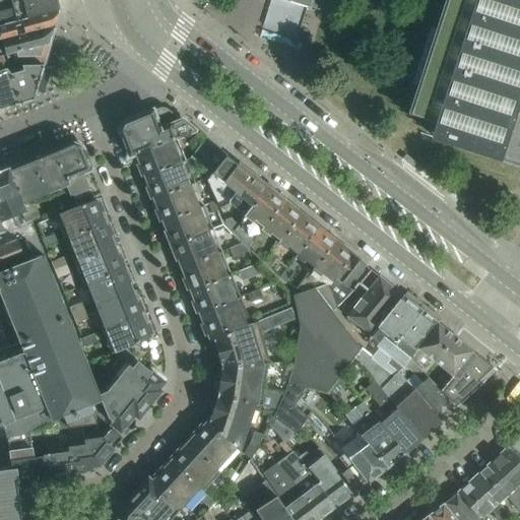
[(60,9),(57,0),(0,0),(0,25),(6,24),(5,23),(60,9)]
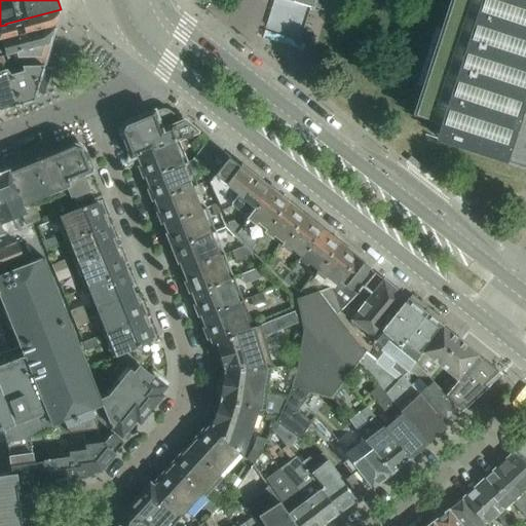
[(273,0),(264,31),(264,32),(263,37),(262,38),(296,49),(297,48),(298,43),(299,42),(310,7),(312,8),(312,7),(314,0),(273,0)]
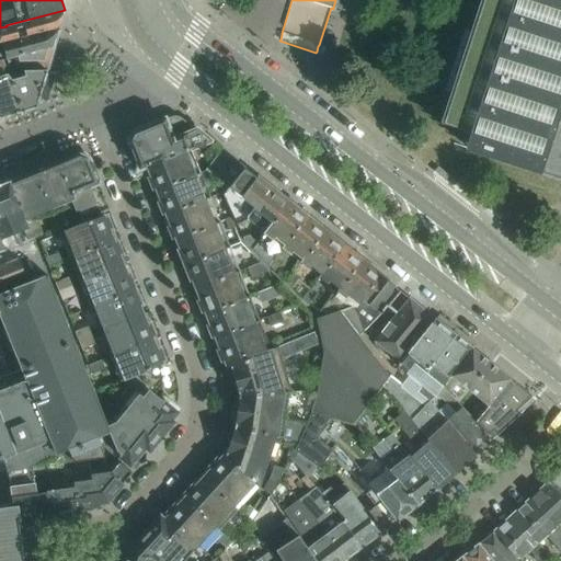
[(560,181),(560,0),(479,0),(469,31),(465,29),(445,91),(449,92),(439,123),(442,124),(458,129),(464,132),(471,134),(467,148),(467,149),(467,151),(560,181)]
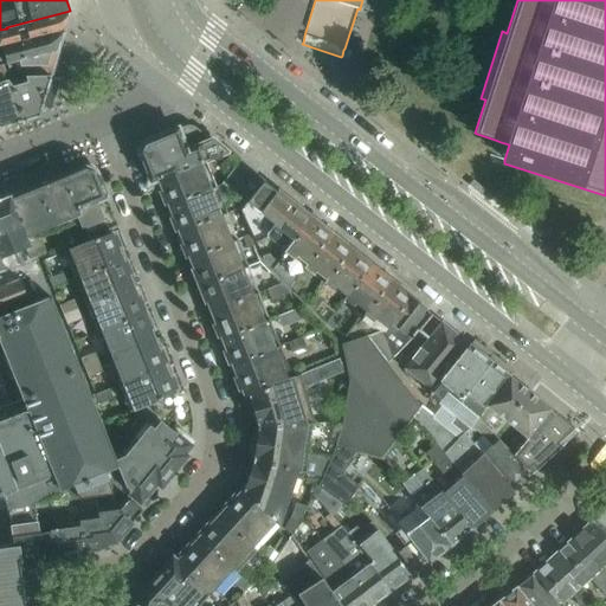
[(31,40),(64,32),(70,11),(6,27),(7,28),(0,30),(0,47),(2,47),(21,43),(18,31),(27,27),(31,40)]
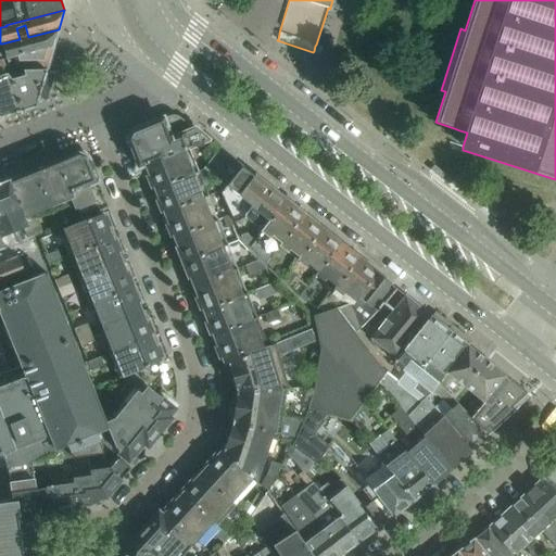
[(54,46),(59,29),(28,37),(20,39),(2,43),(7,59),(54,46)]
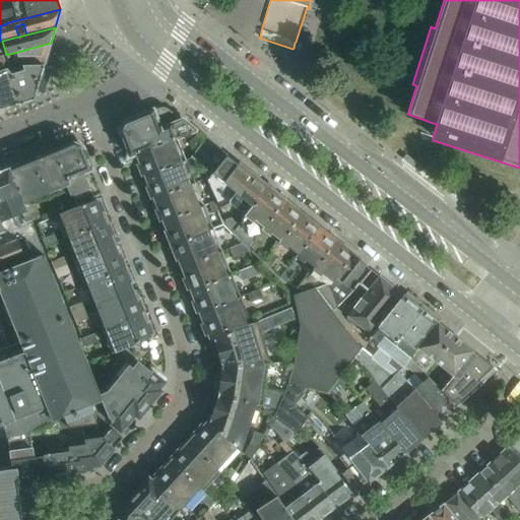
[(23,64),(44,65),(51,43),(6,55),(4,55),(8,69),(23,64)]
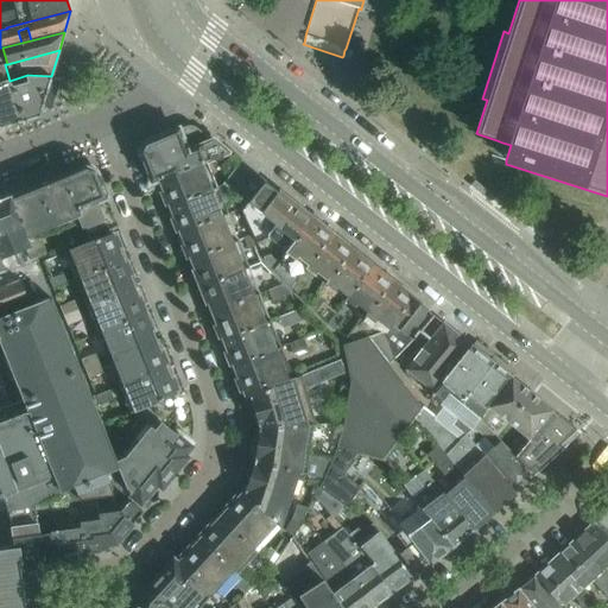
[(0,127),(39,115),(51,76),(27,75),(29,81),(13,87),(10,81),(0,83),(0,127)]
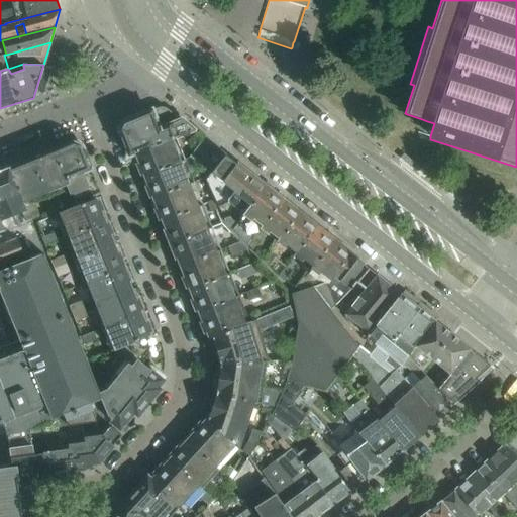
[(172,139),(193,130),(167,109),(166,108),(164,108),(163,107),(161,107),(159,107),(158,108),(133,117),(134,118),(125,122),(125,121),(123,122),(124,125),(123,129),(119,131),(120,132),(126,147),(125,147),(129,157),(137,153),(172,139)]
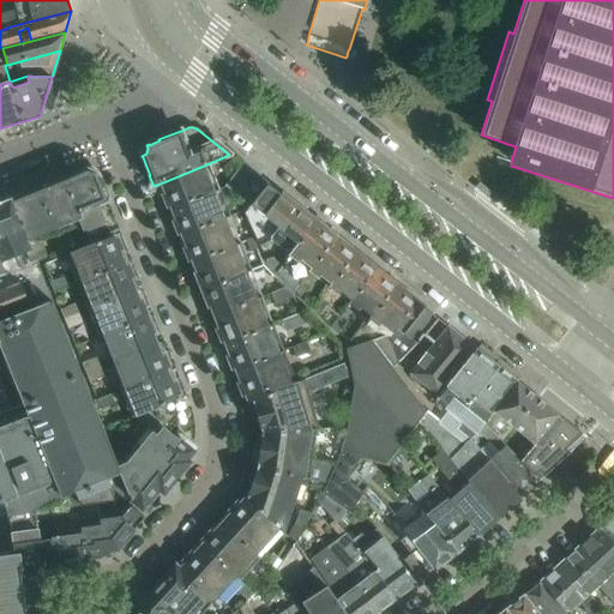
[(215,191),(204,166),(163,182),(167,193),(166,199),(168,205),(173,206),(173,208),(215,191)]
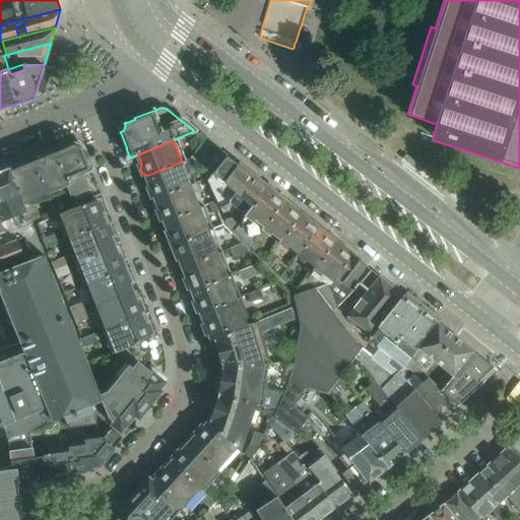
[(101,193),(87,158),(85,159),(81,149),(83,149),(82,147),(78,148),(74,147),(72,143),(70,144),(71,145),(62,149),(61,147),(56,149),(73,195),(76,203),(101,193)]
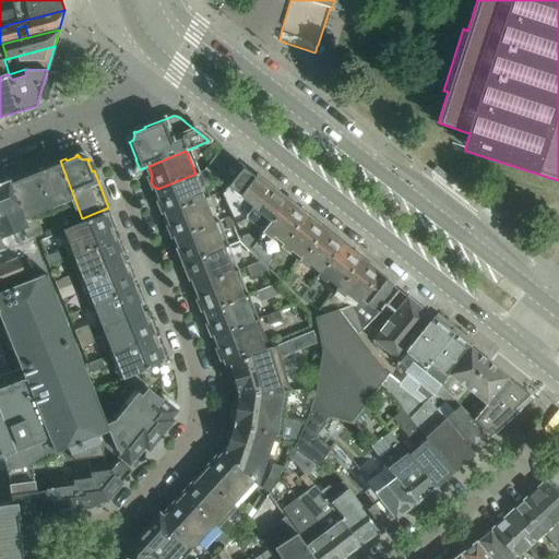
[(228,188),(244,168),(233,159),(217,179),(228,188)]
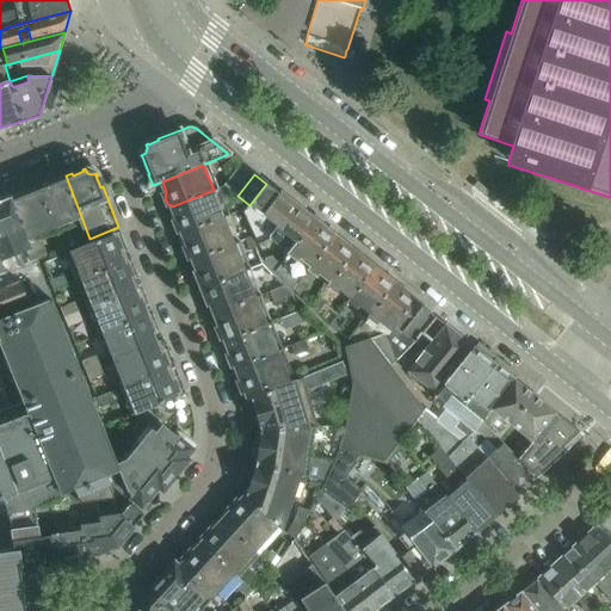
[(86,229),(66,176),(38,186),(55,228),(78,218),(82,230),(86,229)]
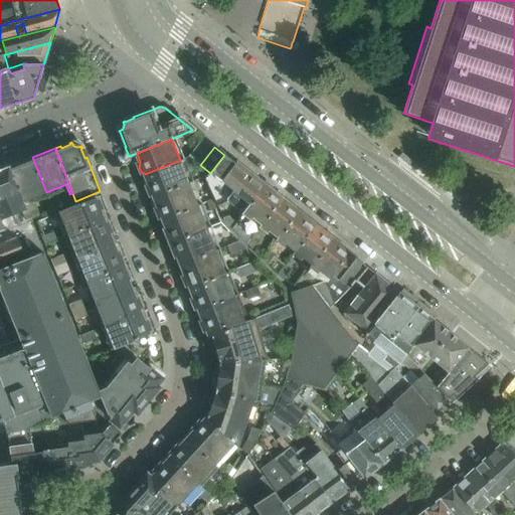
[(223,203),(247,173),(224,155),(210,173),(205,179),(217,205),(223,203)]
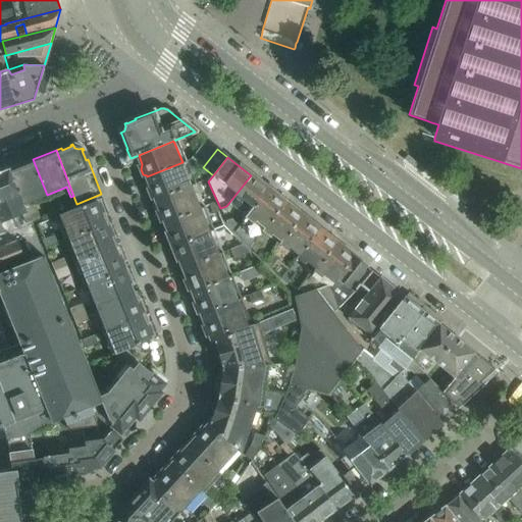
[(47,195),(33,159),(9,168),(23,204),(47,195)]
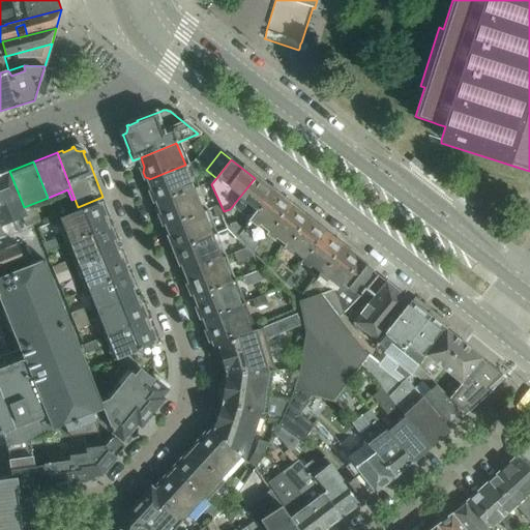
[(195,188),(185,165),(149,179),(153,190),(151,194),(154,200),(158,202),(195,188)]
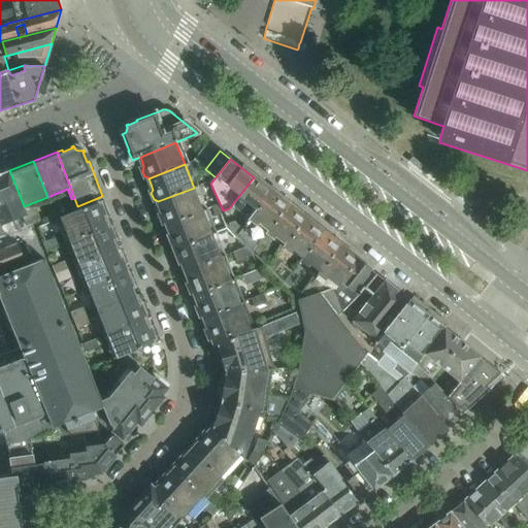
[(28,218),(24,206),(9,170),(0,173),(0,224),(6,240),(12,238),(14,243),(15,242),(23,261),(28,259),(42,253),(31,225),(28,218)]
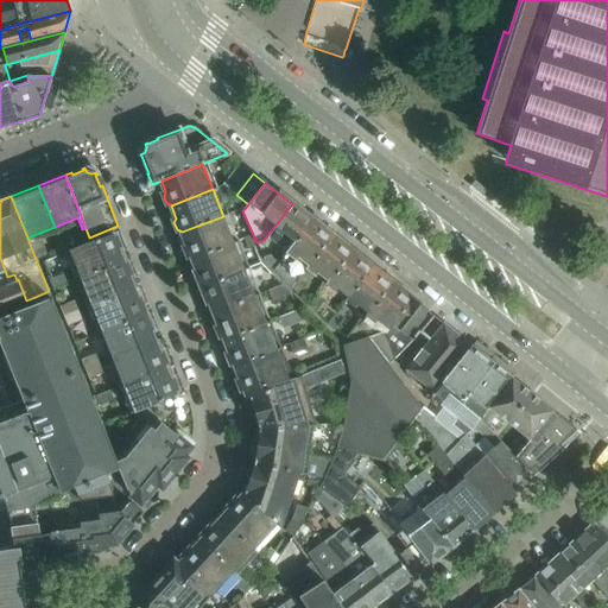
[(286,253),(312,220),(292,204),(264,240),(268,238),(286,253)]
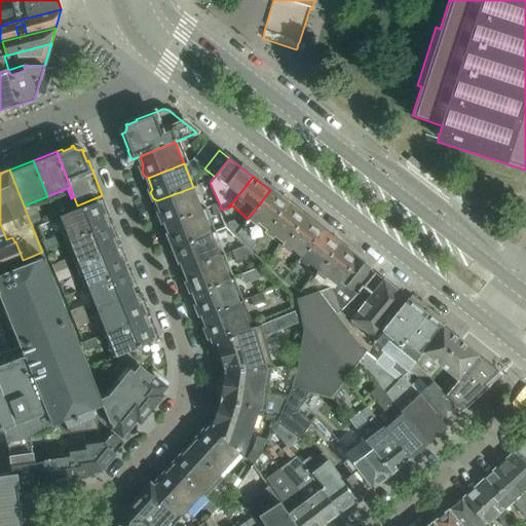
[(202,210),(193,187),(157,200),(161,212),(160,217),(162,222),(165,224),(166,224),(202,210)]
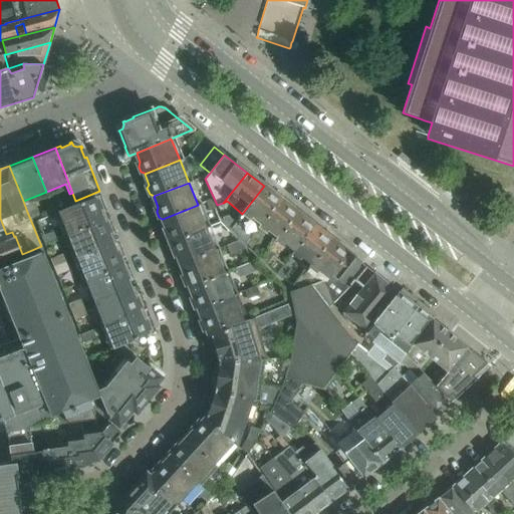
[(258,227),(280,199),(264,186),(242,214),(236,222),(231,228),(246,243),(252,235),(258,227)]
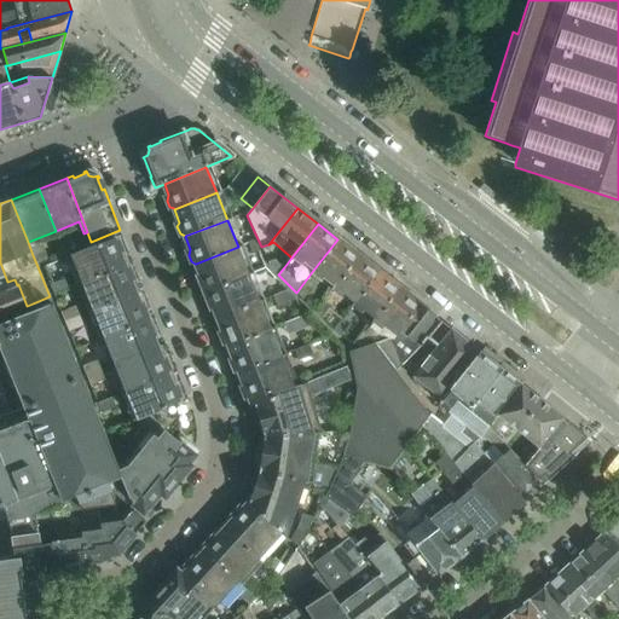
[(75,248),(71,239),(61,244),(63,253),(75,248)]
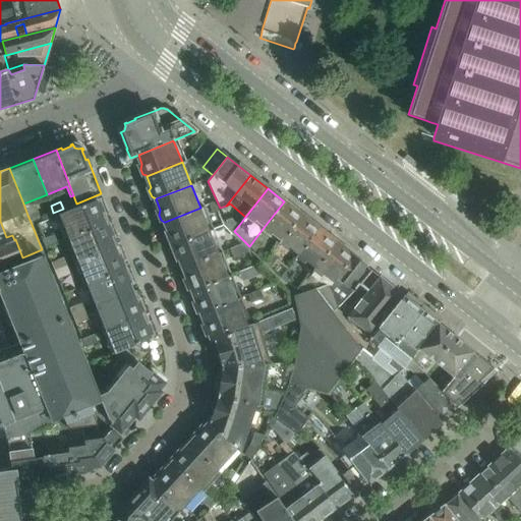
[(104,225),(100,214),(102,211),(99,205),(96,203),(95,201),(60,216),(69,238),(104,225)]
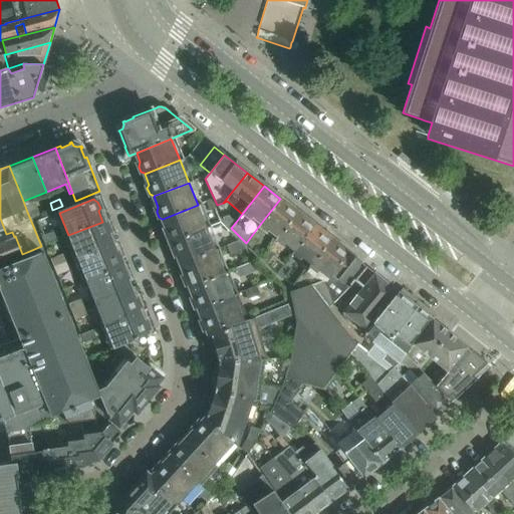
[(215,208),(211,199),(206,201),(210,210),(215,208)]
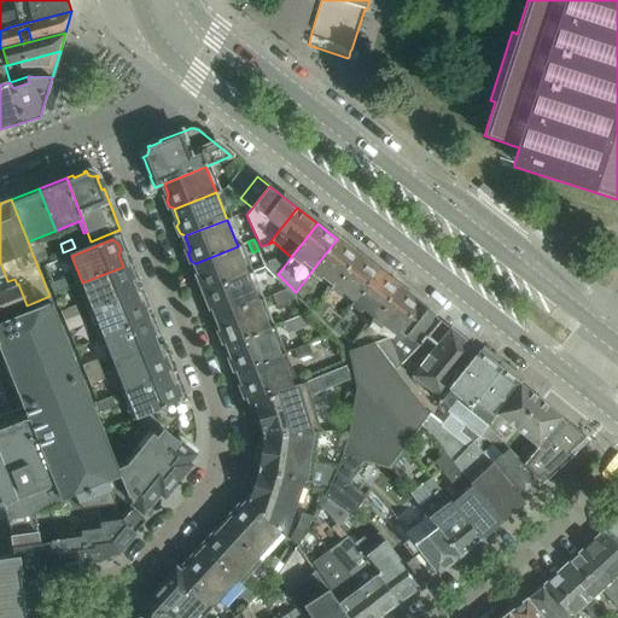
[(332,290),(357,256),(337,239),(310,273),(320,280),(322,278),(332,285),(331,289),(332,290)]
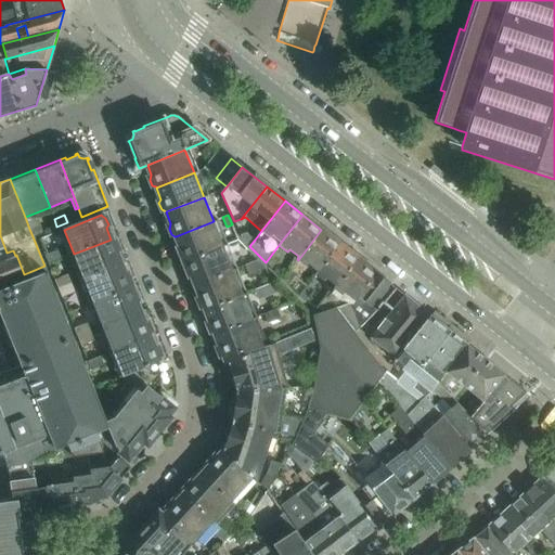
[(223,246),(214,221),(176,236),(179,246),(176,247),(182,262),(223,246)]
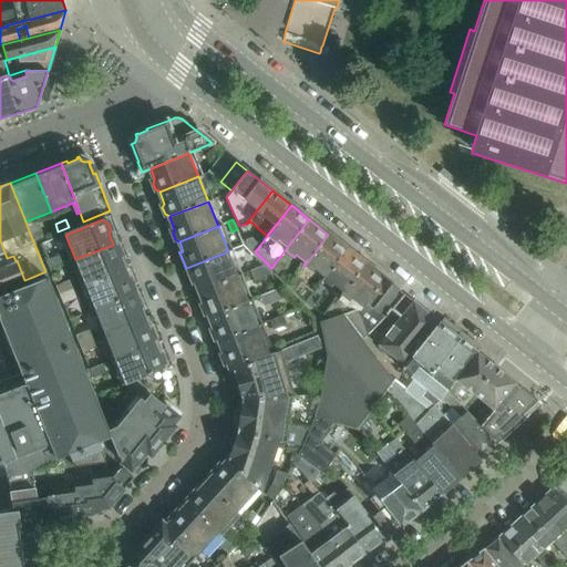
[(44,237),(40,229),(30,234),(33,241),(44,237)]
